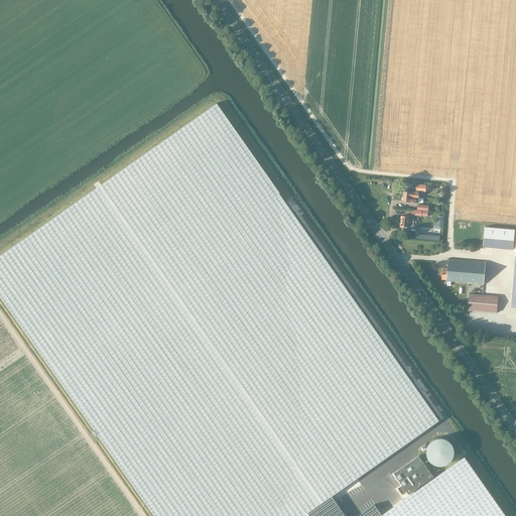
[(216,103),(0,254),(0,296),(154,515),(380,515),(382,514),(375,505),(359,515),(346,515),(333,496),(438,420),(216,103)]
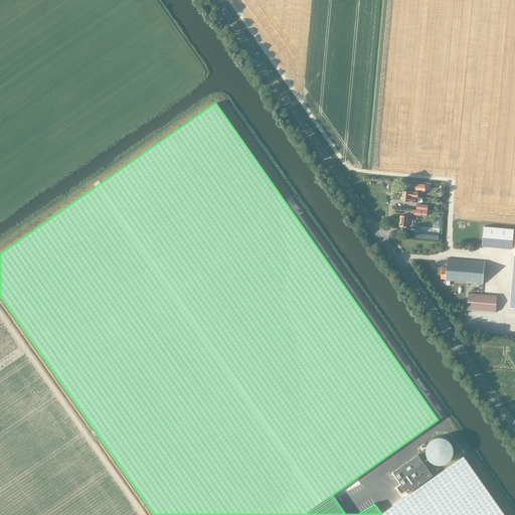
[(408,215),(408,214),(406,214),(405,214),(405,216),(400,215),(400,225),(408,226),(408,224),(413,224),(413,219),(408,218),(408,216),(408,215)]
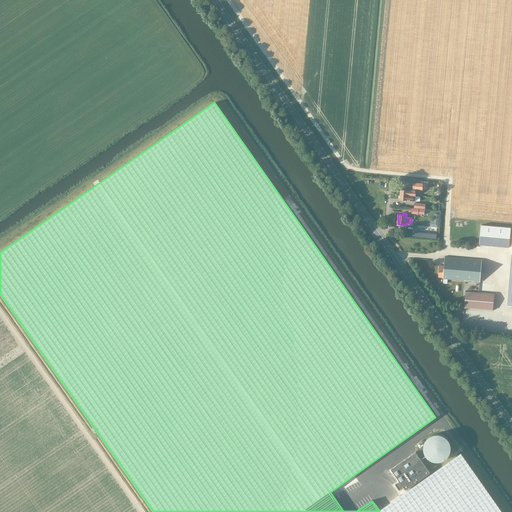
[(431,221),(430,226),(437,227),(439,216),(434,216),(434,221),(431,221)]
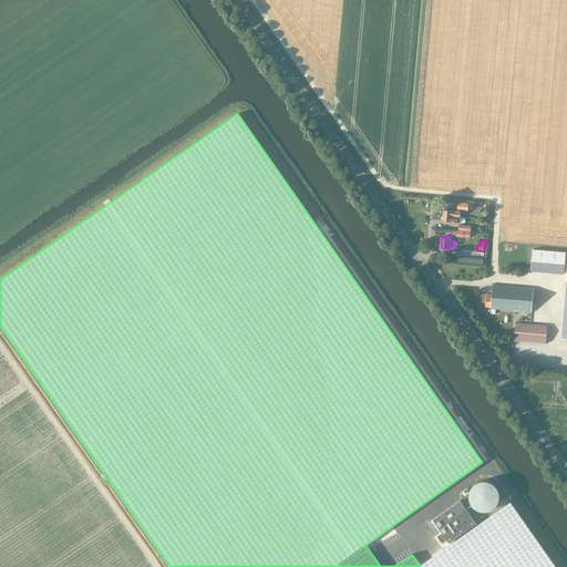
[(566,253),(533,249),(531,272),(564,275),(566,253)]
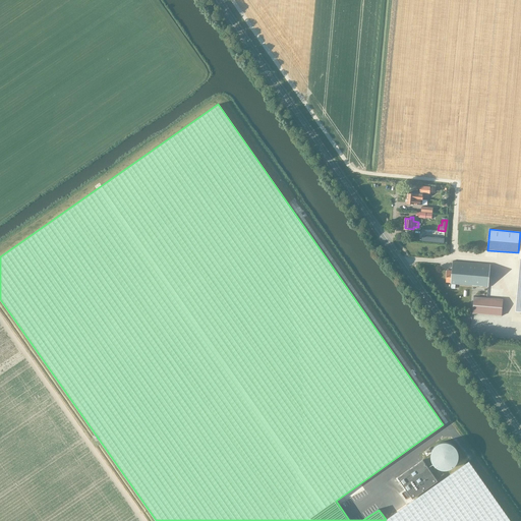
[(452,284),(488,287),(490,265),(454,262),(453,272),(448,271),(447,282),(452,282),(452,284)]
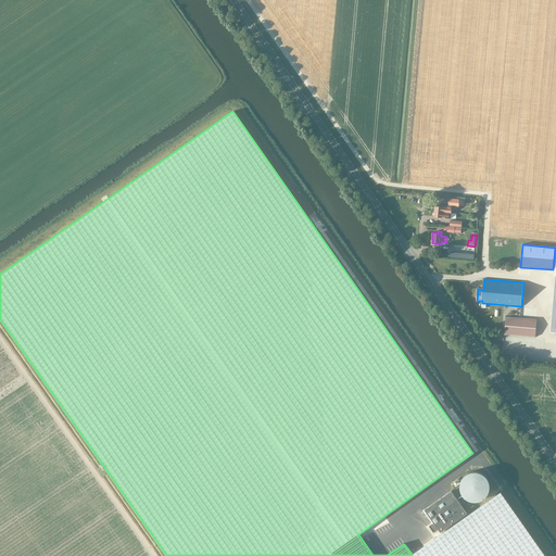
[(525,317),(534,318),(535,310),(525,308),(525,317)]
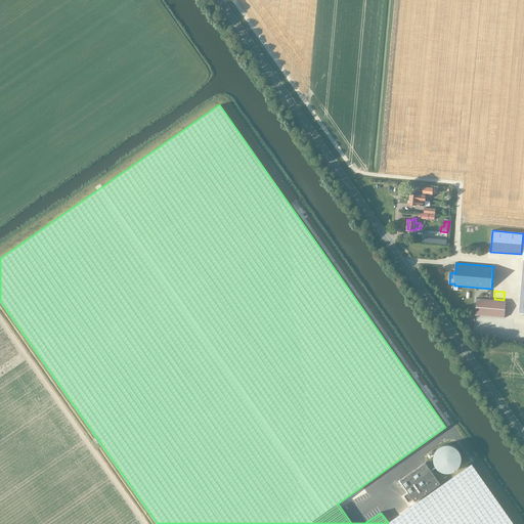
[(475,314),(505,317),(506,301),(476,298),(475,314)]
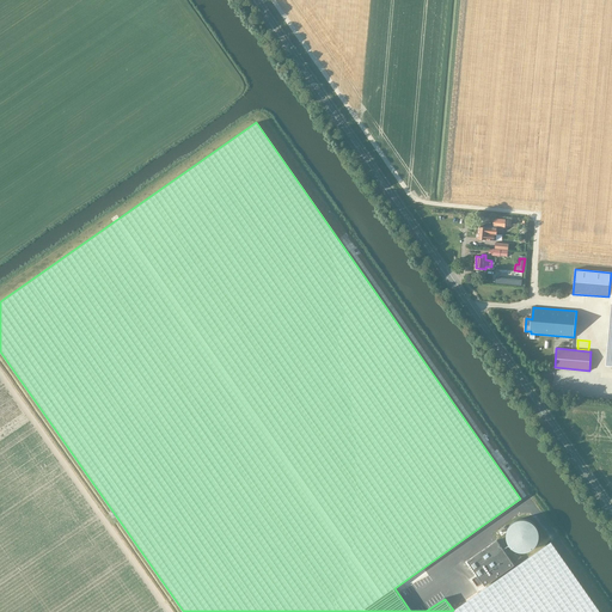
[(497,540),(467,561),(485,586),(514,565),(497,540)]
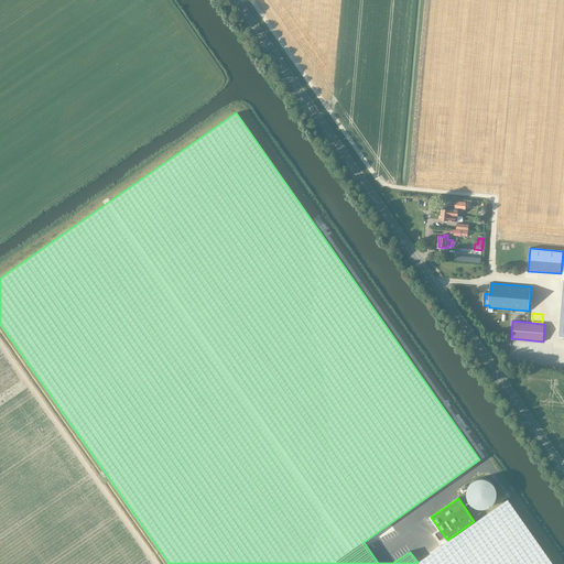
[(553,563),(508,500),(507,499),(418,562),(415,563),(553,563)]
